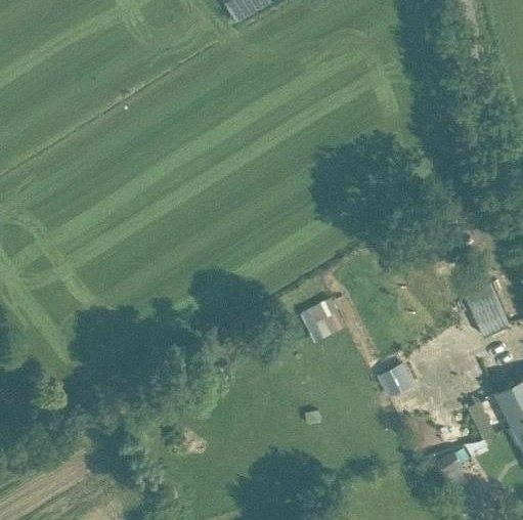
[(464,294),(482,337),(509,326),(489,283),(464,294)]
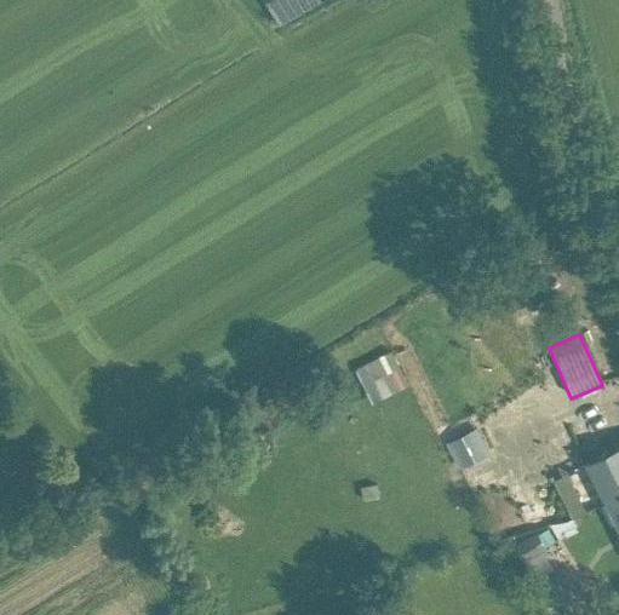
[(356,377),(372,406),(408,385),(391,357),(356,377)]
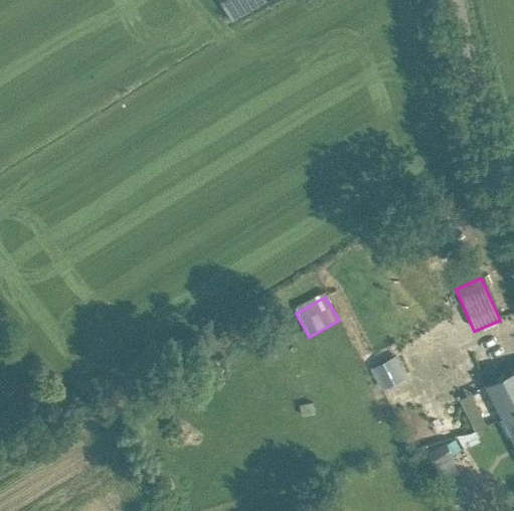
[(371,370),(381,391),(406,379),(395,358),(371,370)]
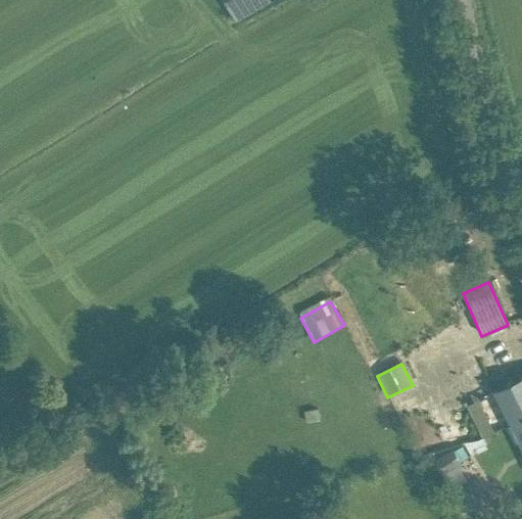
[(521,378),(494,392),(512,426),(521,420),(521,378)]
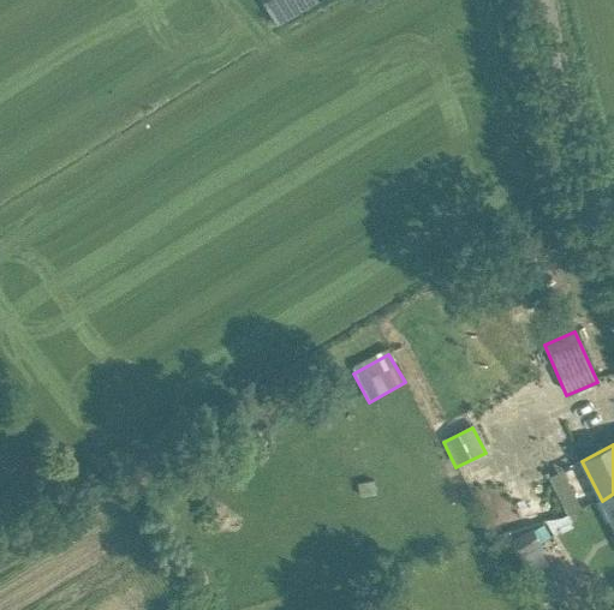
[(548,479),(566,516),(582,509),(562,472),(548,479)]
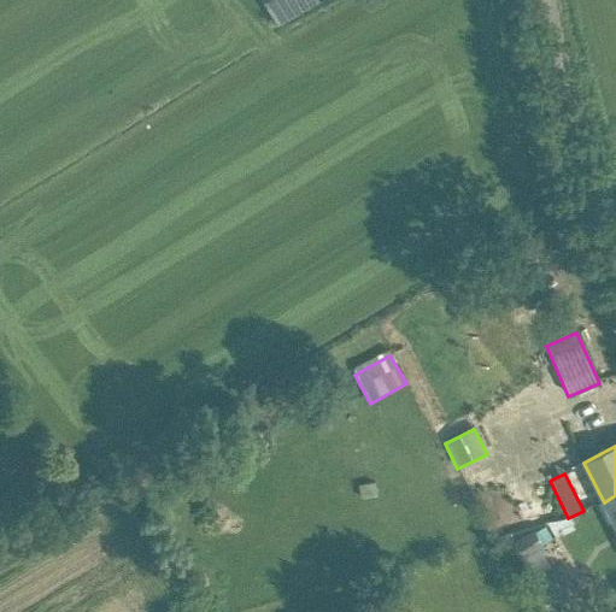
[(615,495),(604,502),(615,525),(615,495)]
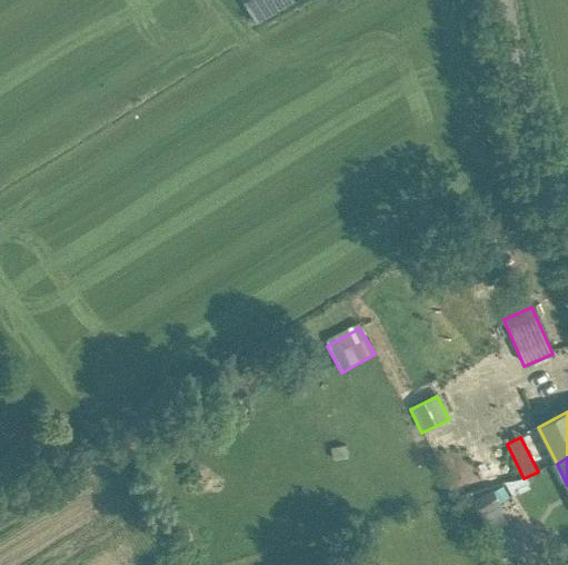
[(491,488),(469,496),(475,514),(498,506),(491,488)]
